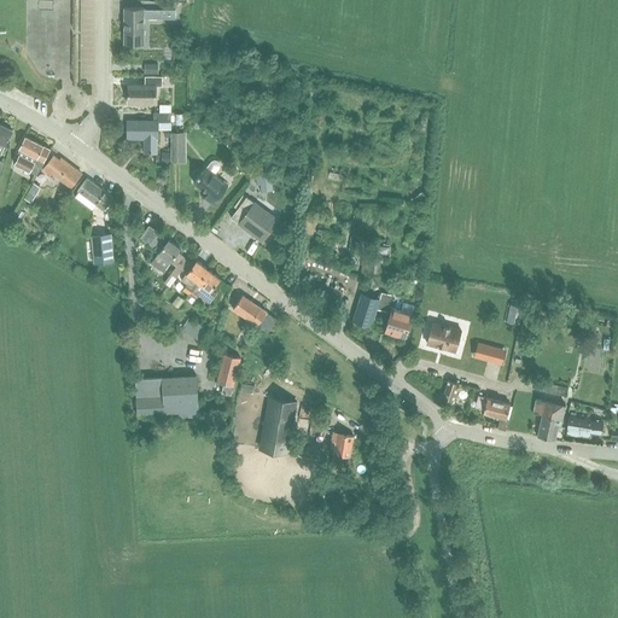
[(144,7),(124,7),(124,44),(144,44),(144,18),(175,18),(175,10),(144,9),(144,7)]
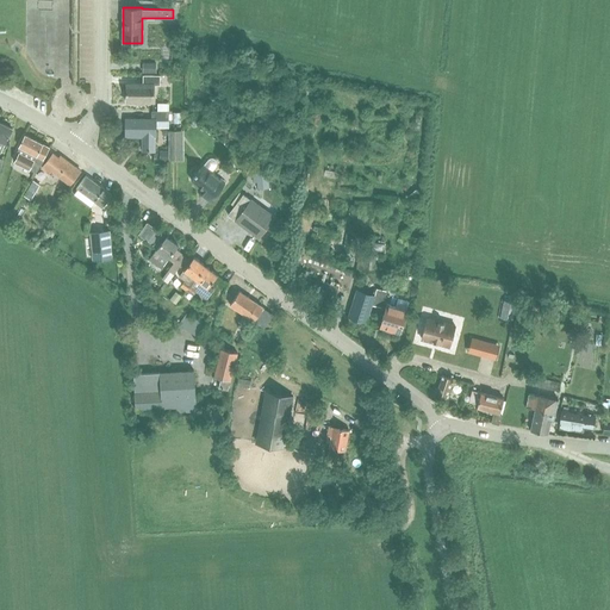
[(157,62),(143,62),(143,73),(157,73),(157,62)]
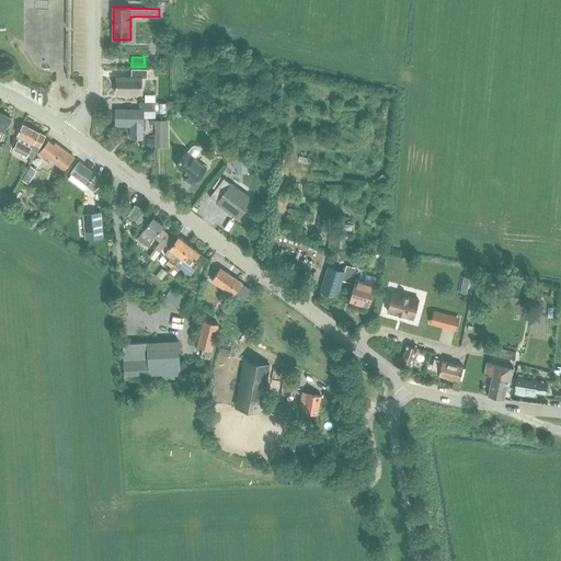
[(116,77),(116,93),(141,93),(141,78),(147,78),(147,69),(132,69),(132,77),(116,77)]
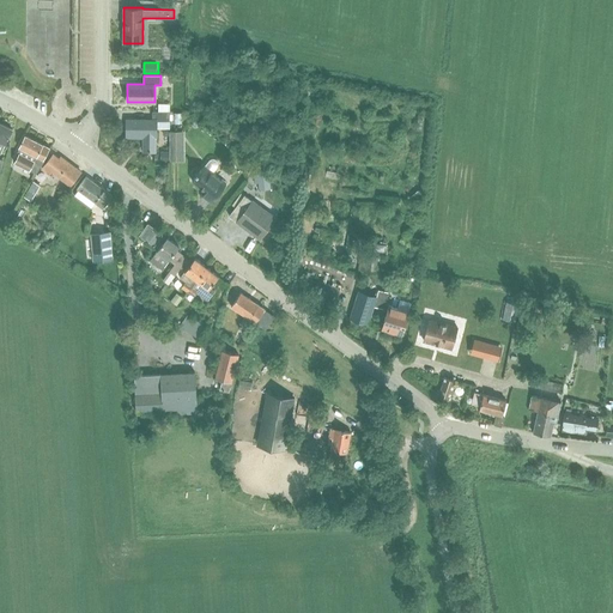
[(169,111),(158,111),(152,111),(152,120),(127,120),(127,137),(144,137),(144,151),(155,151),(156,137),(157,137),(157,128),(170,128),(169,111)]
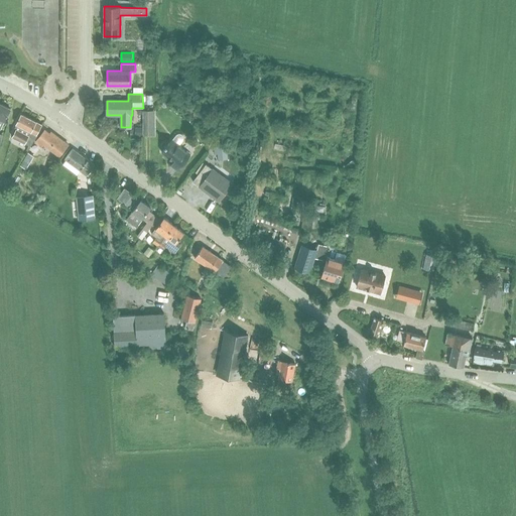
[(0,129),(4,121),(10,109),(0,103),(0,129)]
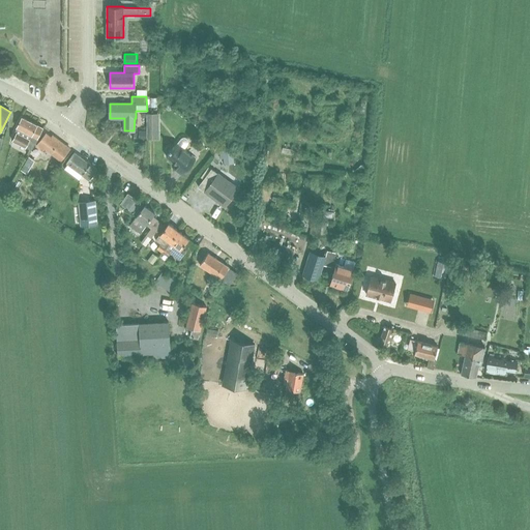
[(157,139),(157,114),(149,114),(149,139),(157,139)]
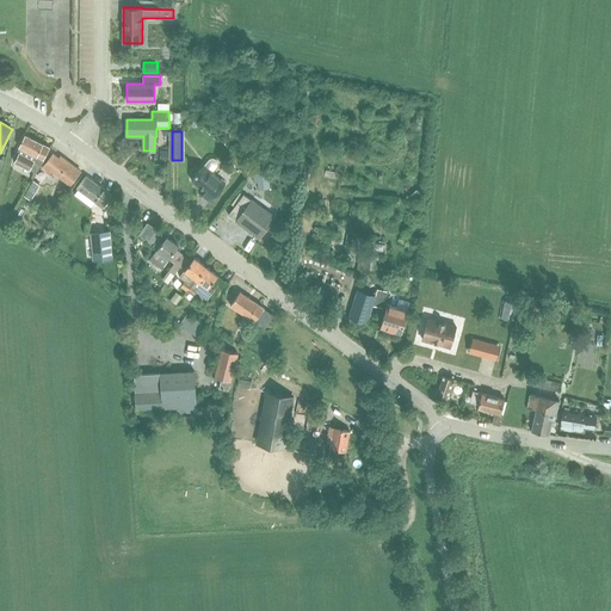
[(49,148),(25,135),(19,147),(17,152),(14,162),(36,173),(49,148)]
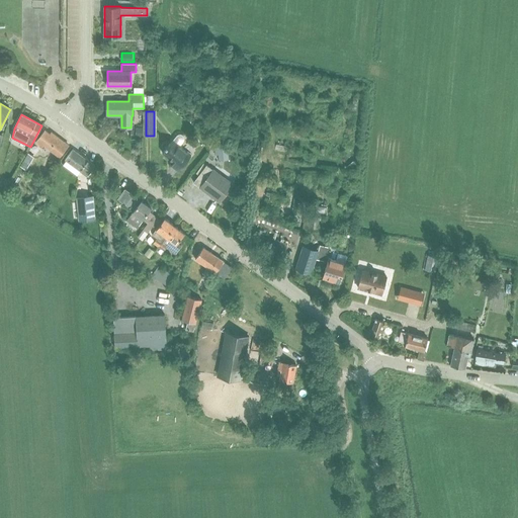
[(60,156),(68,145),(52,132),(50,134),(45,130),(35,143),(41,147),(44,144),(60,156)]
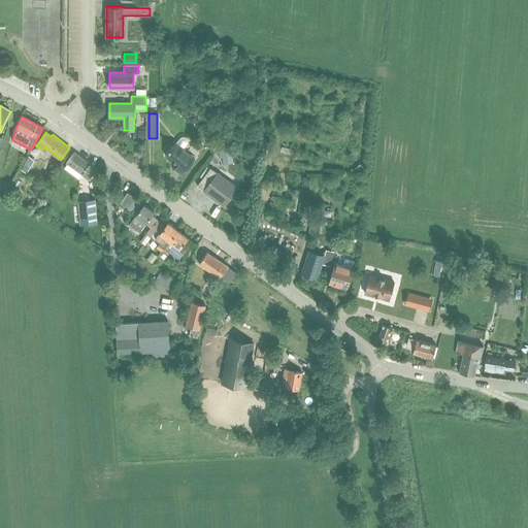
[(179,137),(175,142),(171,149),(170,147),(169,150),(169,151),(165,156),(177,165),(174,168),(182,174),(195,158),(183,149),(187,143),(187,141),(187,140),(186,138),(185,137),(184,137),(182,137),(179,137)]
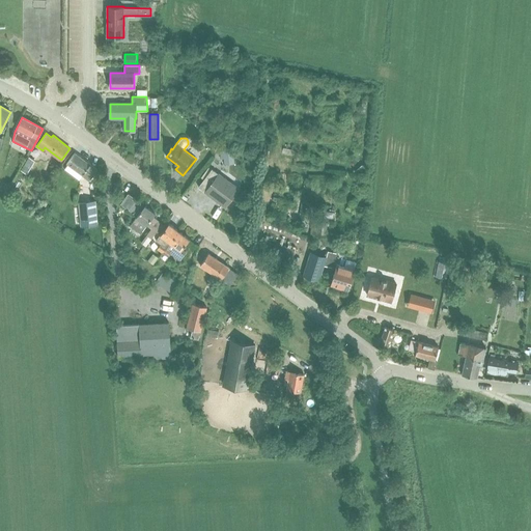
[(68,164),(64,168),(79,179),(82,174),(89,179),(98,169),(75,152),(66,163),(68,164)]
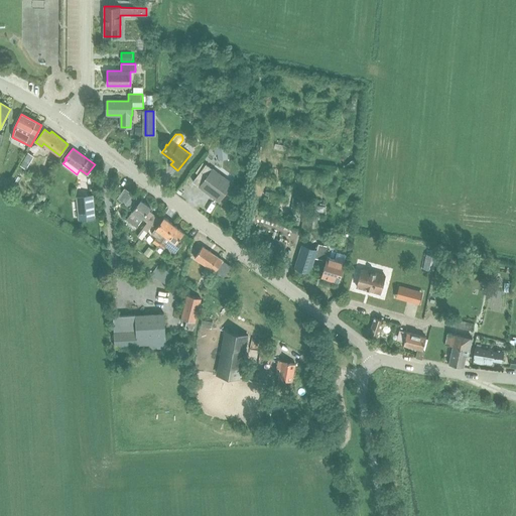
[(28,152),(20,164),(26,168),(33,155),(28,152)]
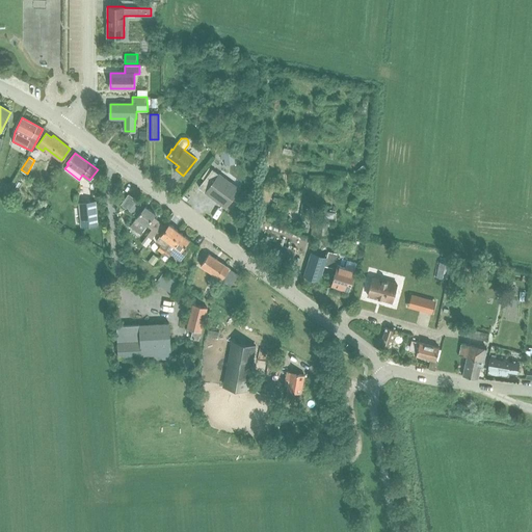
[(212,168),(198,187),(206,192),(225,207),(237,191),(239,189),(219,174),(212,168)]
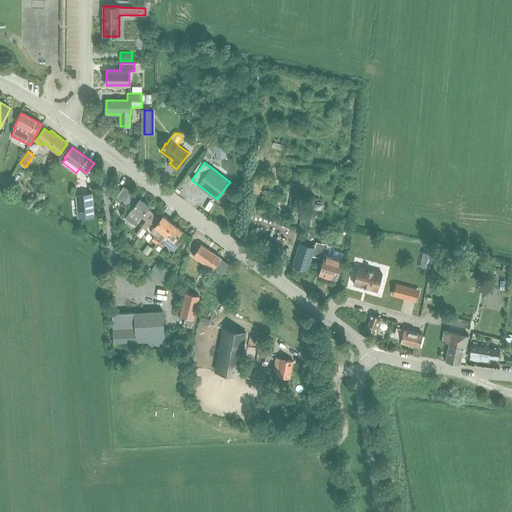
[(129,206),(136,196),(123,186),(116,196),(129,206)]
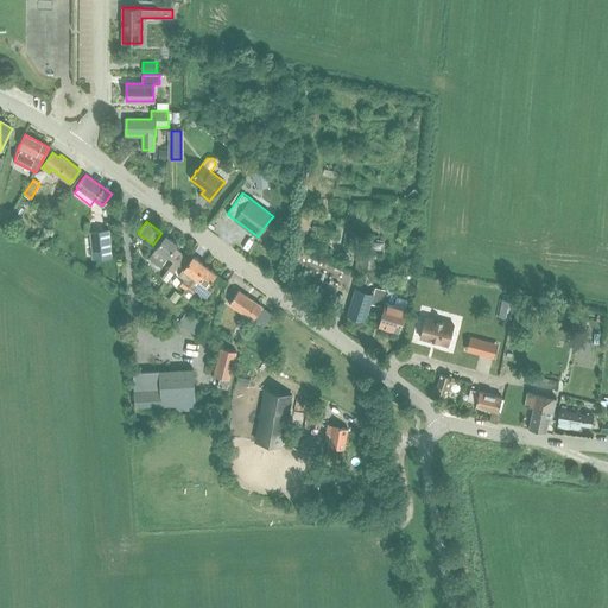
[(90,230),(93,258),(112,257),(109,228),(90,230)]
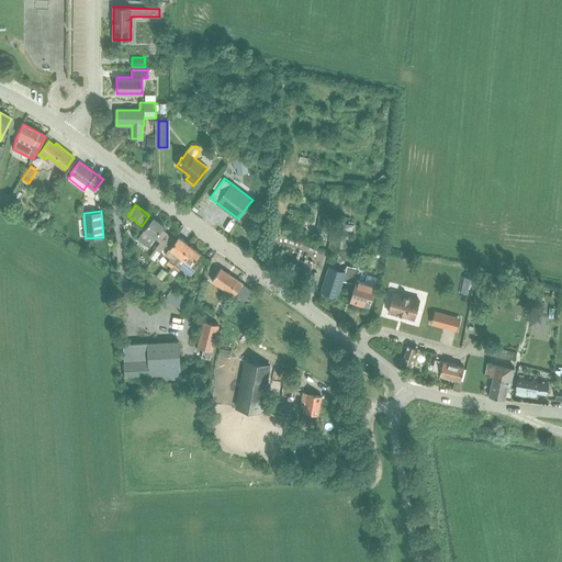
[(165,226),(153,217),(137,238),(149,247),(156,238),(165,226)]
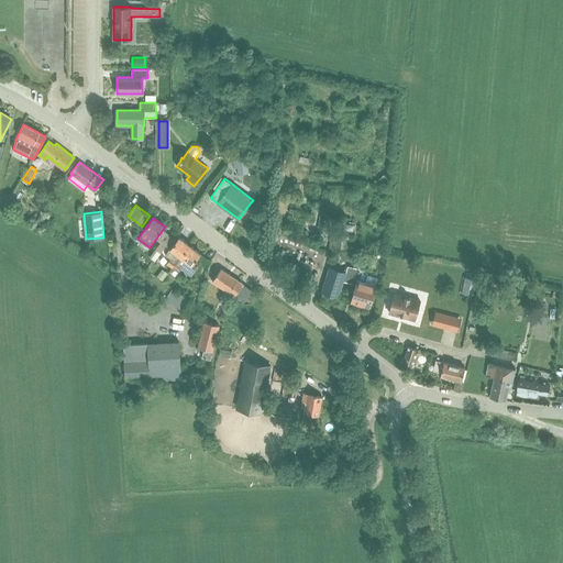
[(346,236),(335,234),(334,250),(344,252),(343,261),(350,262),(351,247),(345,246),(346,236)]
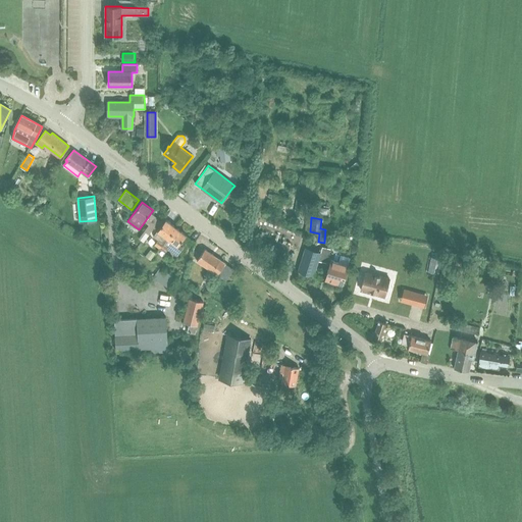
[(160,249),(176,226),(166,219),(153,237),(158,240),(155,245),(160,249)]
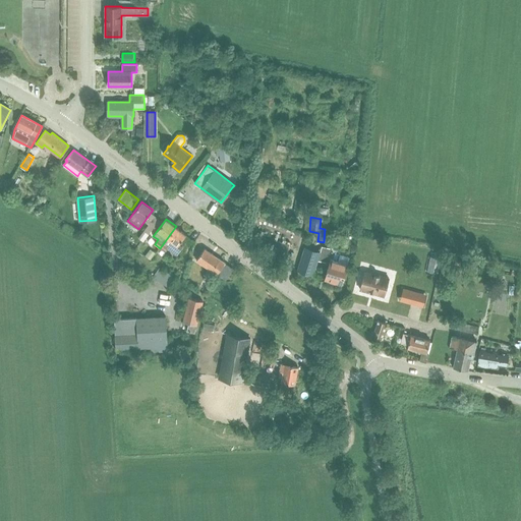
[(153,227),(148,223),(138,236),(143,240),(153,227)]
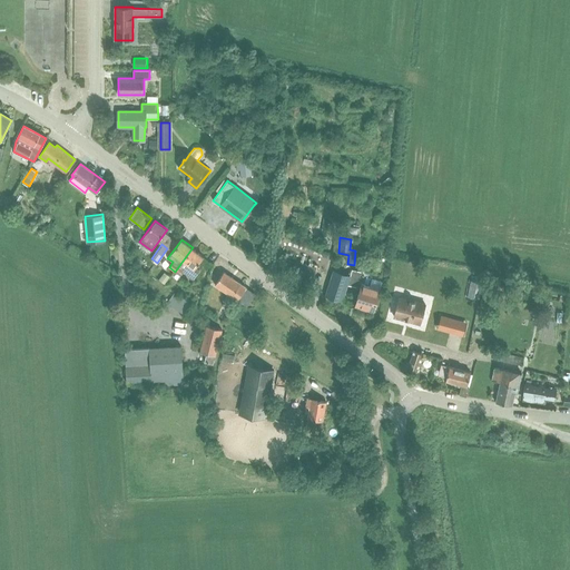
[(204,256),(193,247),(175,272),(180,276),(184,271),(194,278),(200,271),(196,266),(204,256)]
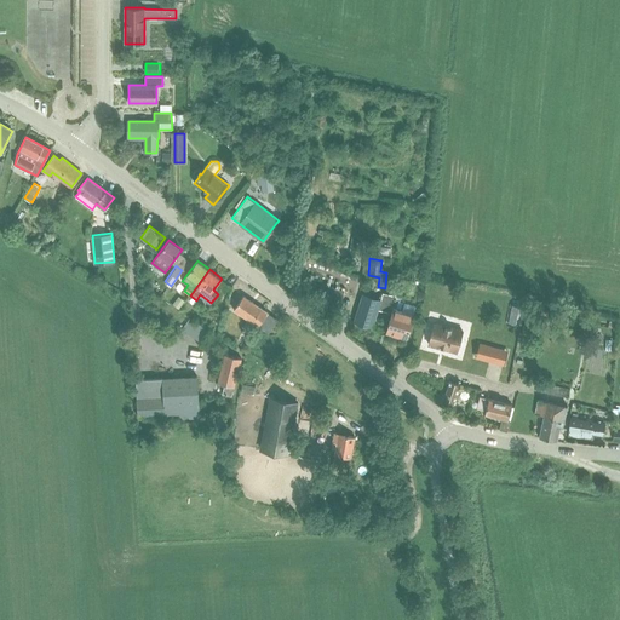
[(166,300),(173,291),(166,286),(160,296),(166,300)]
